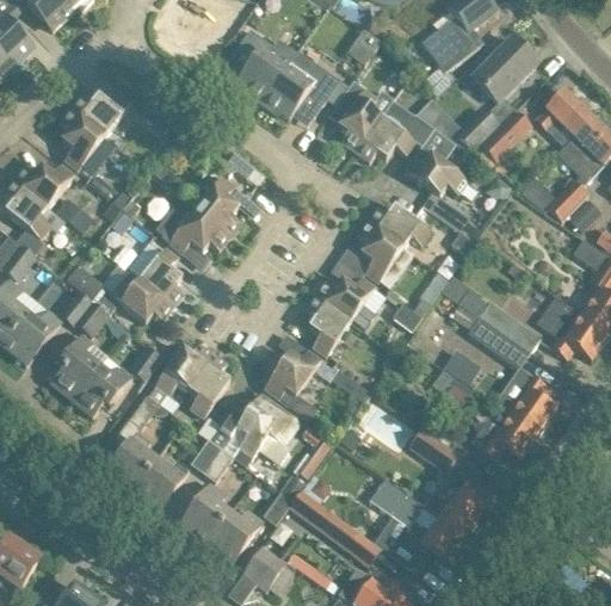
[(81,11),(71,0),(24,0),(53,31),(76,8),(80,12),(81,11)]
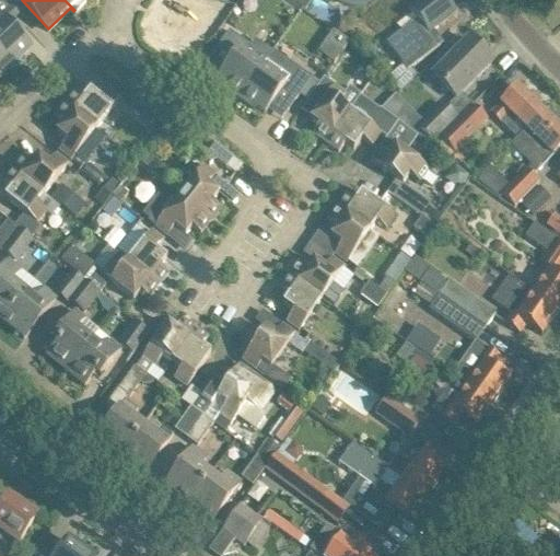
[(65,0),(74,10),(85,0),(65,0)]
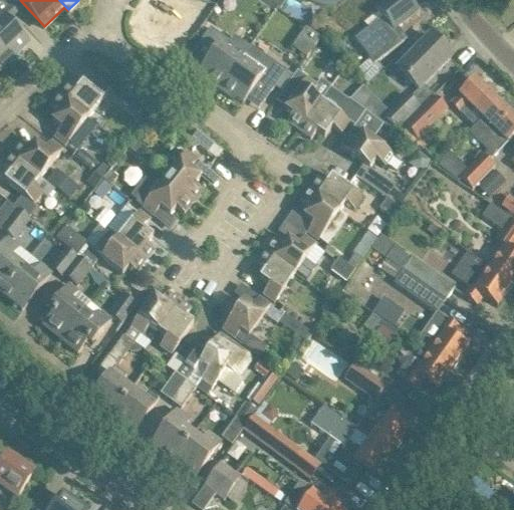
[(404,39),(395,27),(419,9),(412,0),(384,0),(375,7),(381,15),(364,28),(353,37),(369,58),(358,65),(349,55),(344,59),(354,70),(365,81),(381,66),(376,60),(404,39)]
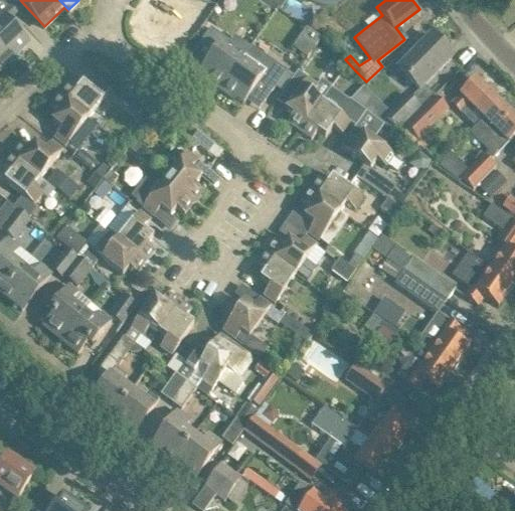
[(0,54),(7,61),(27,42),(0,14),(0,54)]
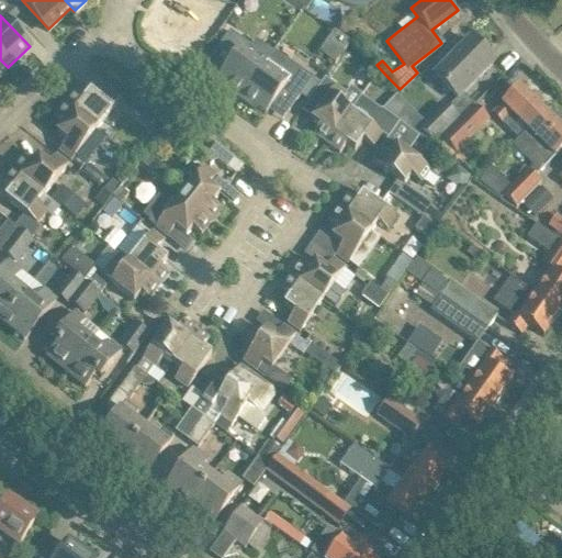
[(227,87),(240,96),(274,46),(273,46),(261,63),(247,53),(254,43),(229,26),(222,37),(236,47),(217,75),(226,81),(227,87)]
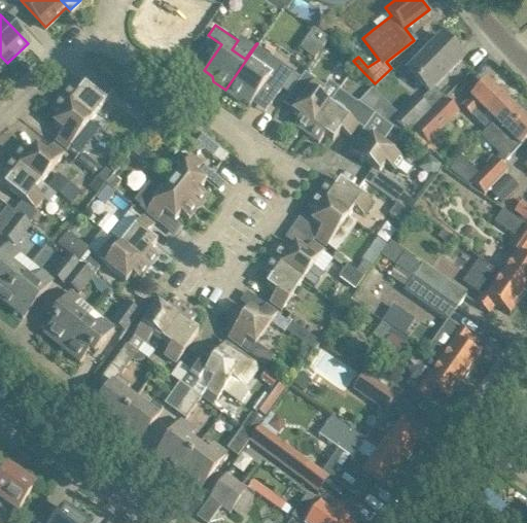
[(315,25),(302,45),(316,55),(329,35),(315,25)]
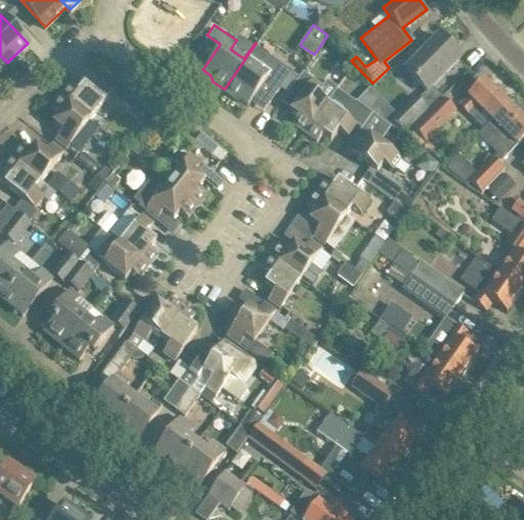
[(406,51),(413,58),(405,67),(428,88),(460,55),(438,34),(420,52),(412,45),(406,51)]
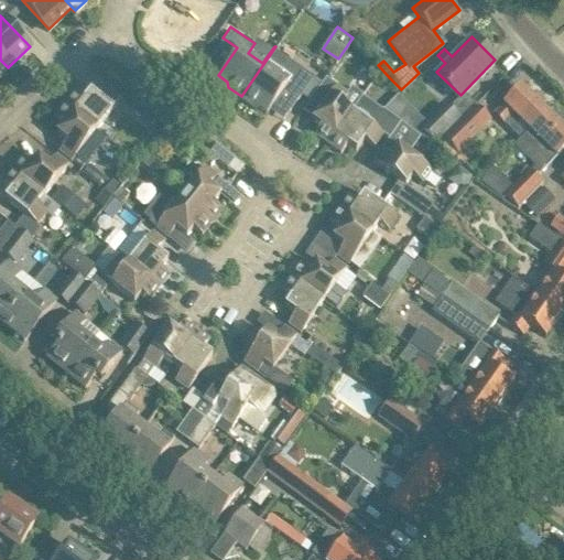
[(275,46),(241,96),(253,105),(258,104),(268,110),(283,88),(297,98),(314,74),(275,46)]
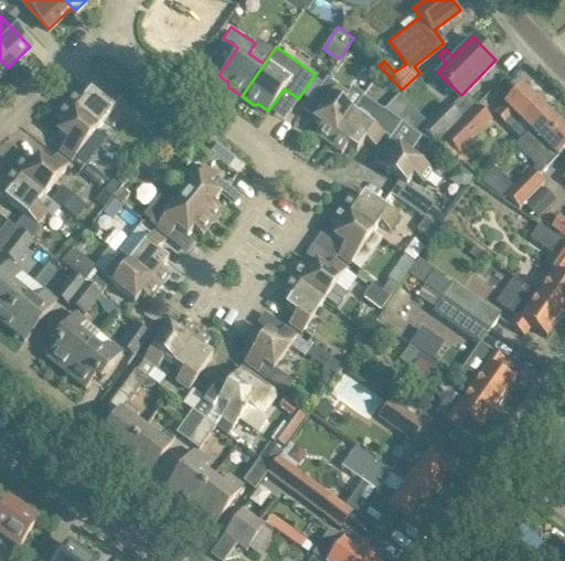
[(326,76),(306,104),(317,112),(312,117),(321,124),(316,133),(328,141),(351,108),(352,109),(364,93),(352,85),(348,91),(337,83),(326,76)]
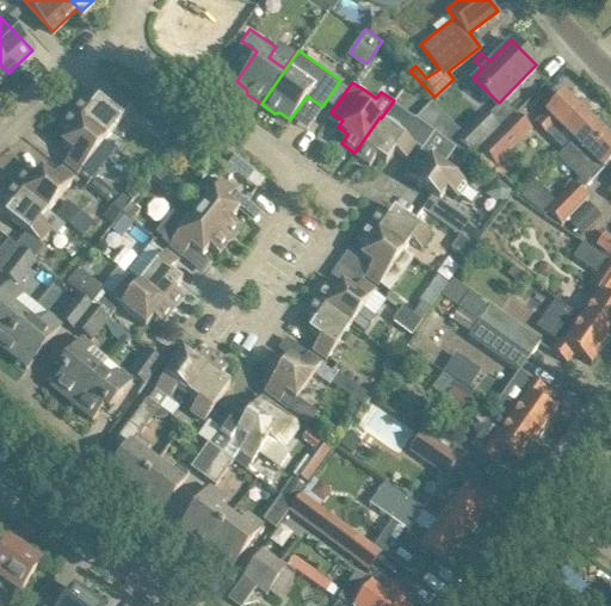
[(557,119),(575,137),(593,119),(563,92),(547,109),(548,110),(538,119),(548,129),(557,119)]
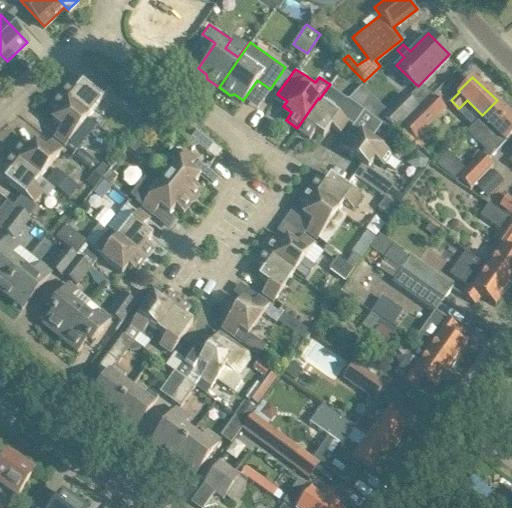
[(68,82),(59,93),(87,116),(109,88),(98,79),(91,88),(82,80),(75,88),(68,82)]
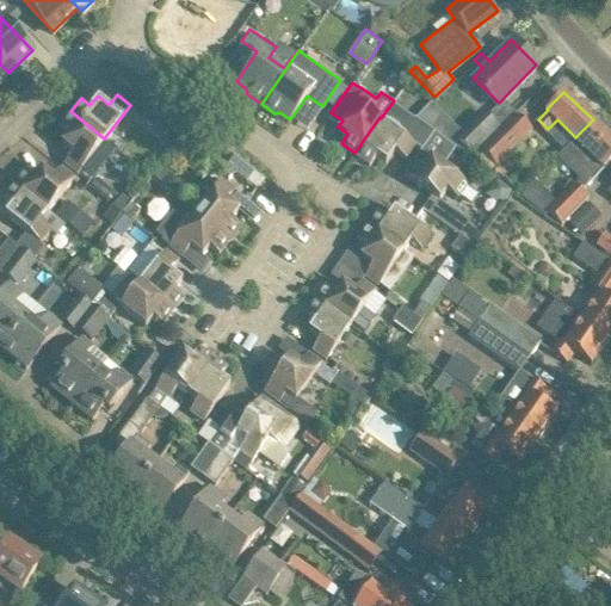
[(156,129),(164,119),(147,106),(140,115),(156,129)]
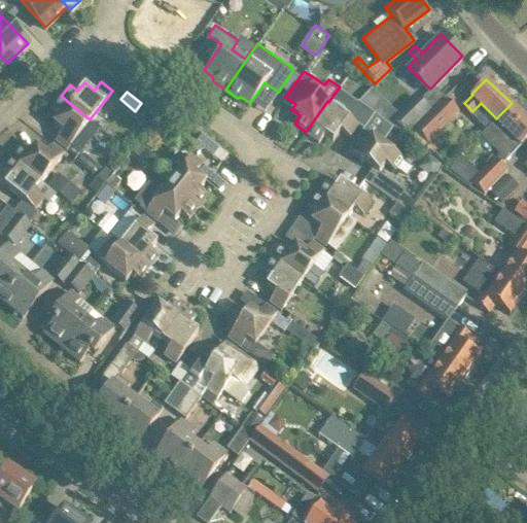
[(398,112),(392,118),(406,131),(428,108),(415,95),(398,112)]
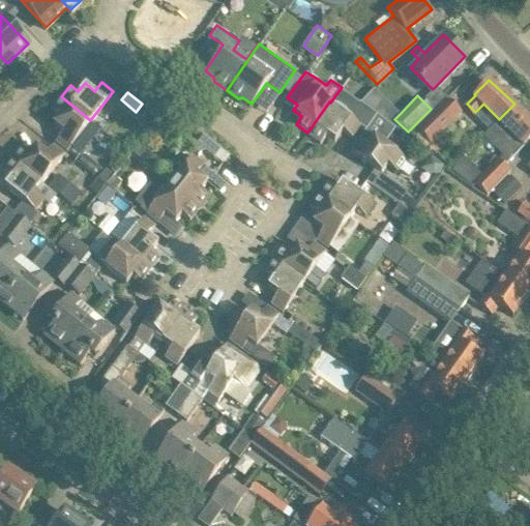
[(90,120),(61,96),(52,108),(59,114),(53,122),(63,130),(56,140),(67,148),(90,120)]
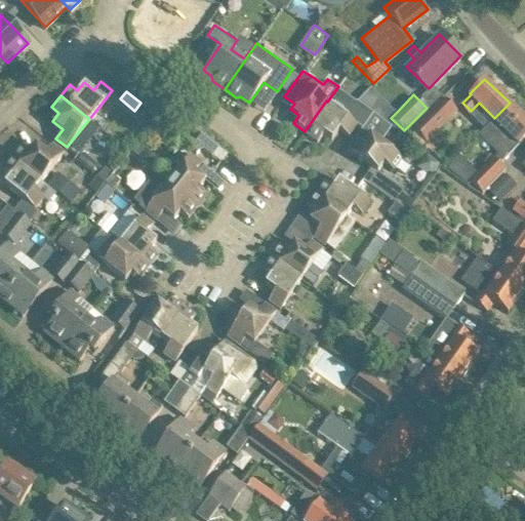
[(443,96),(412,127),(426,142),(457,111),(443,96)]
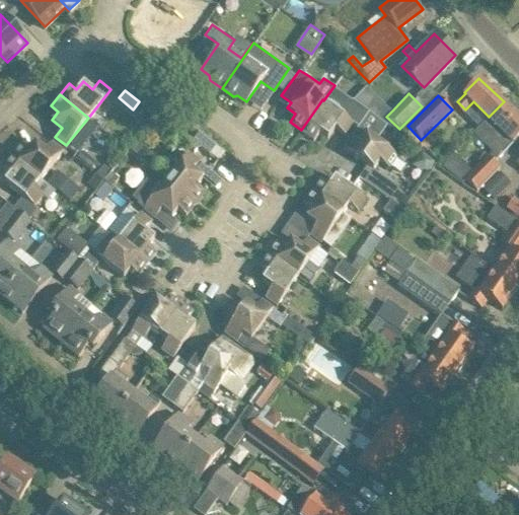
[(322,99),(301,130),(313,139),(319,130),(327,136),(335,126),(345,132),(352,122),(358,125),(362,119),(361,118),(368,109),(354,98),(352,98),(342,113),(323,100),(322,99)]
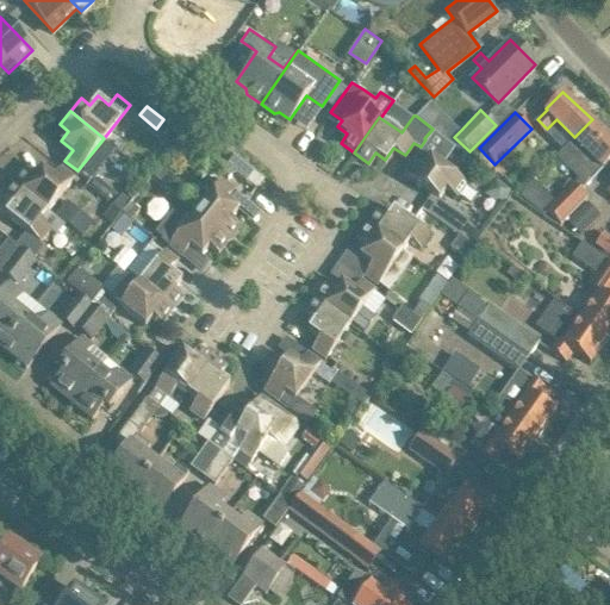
[(604,166),(609,158),(609,137),(592,119),(574,137),(592,155),(604,166)]
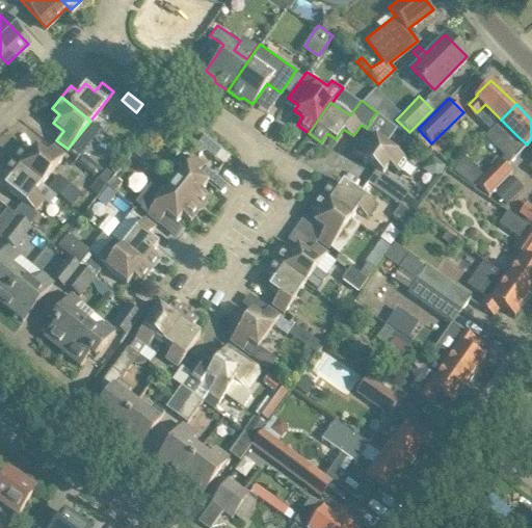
[(361,137),(351,151),(376,168),(368,180),(400,203),(413,212),(419,202),(406,192),(407,191),(381,173),(381,172),(389,162),(399,168),(406,157),(386,142),(397,128),(394,125),(377,111),(377,112),(370,121),(371,122),(367,128),(361,137)]
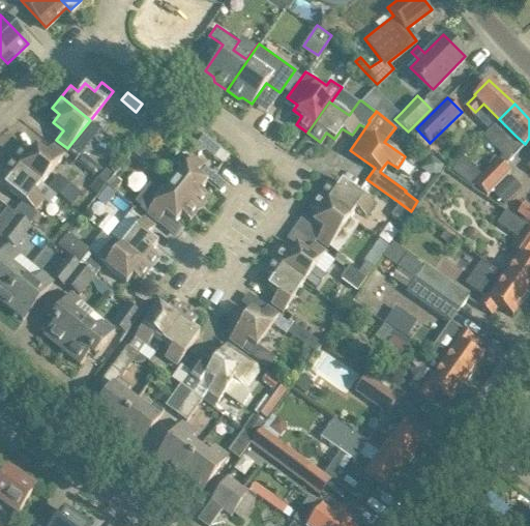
[(510,156),(522,145),(498,119),(487,130),(510,156)]
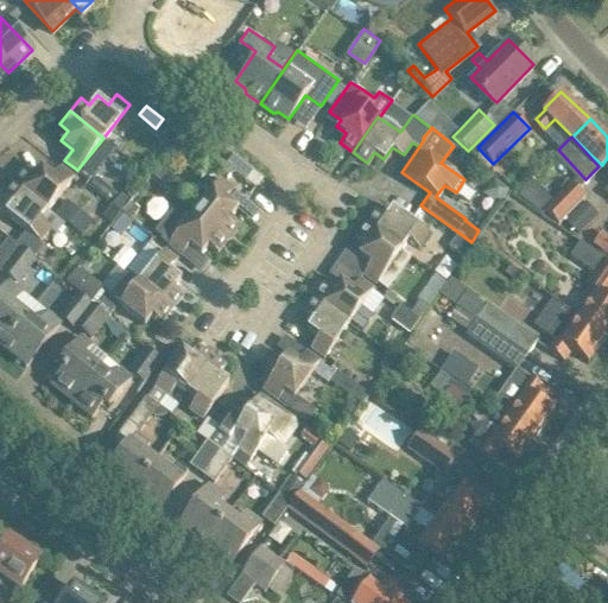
[(232,150),(219,166),(226,172),(227,170),(235,170),(244,177),(252,166),(232,150)]
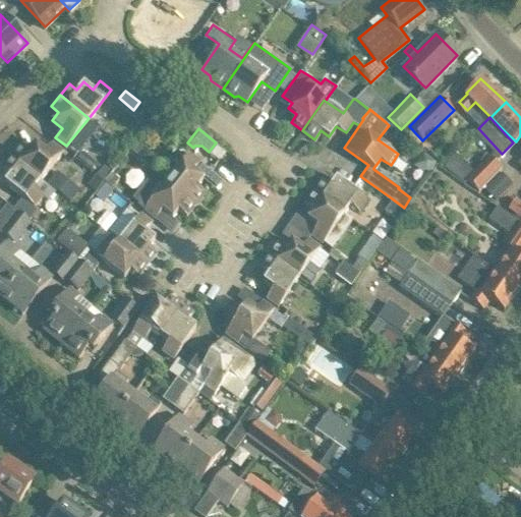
[(20,144),(11,155),(41,179),(64,151),(52,140),(45,150),(35,142),(29,150),(20,144)]
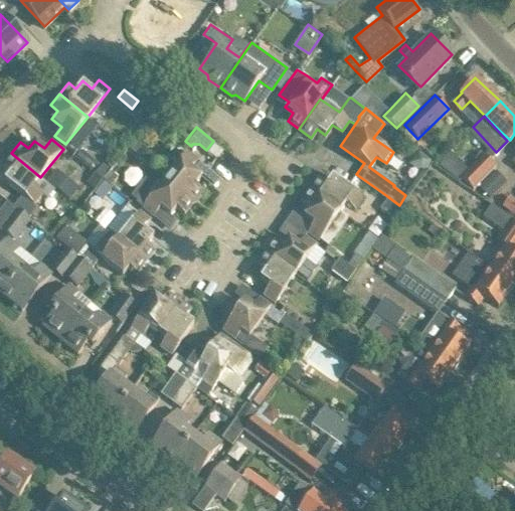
[(187,150),(164,178),(193,200),(202,189),(194,183),(200,175),(190,167),(198,158),(187,150)]
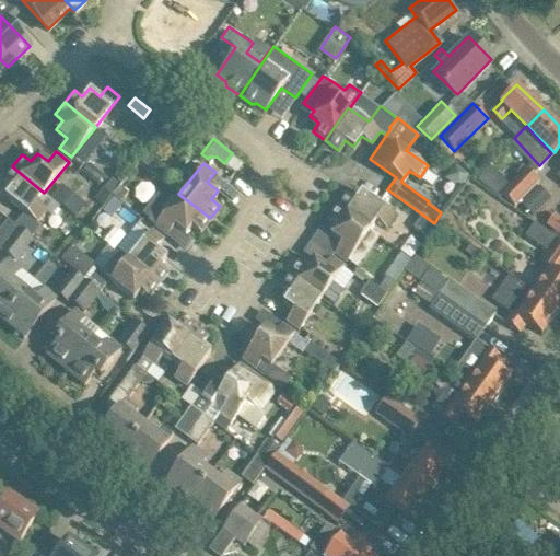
[(44,193),(12,166),(2,180),(11,186),(4,195),(38,221),(48,208),(38,200),(44,193)]
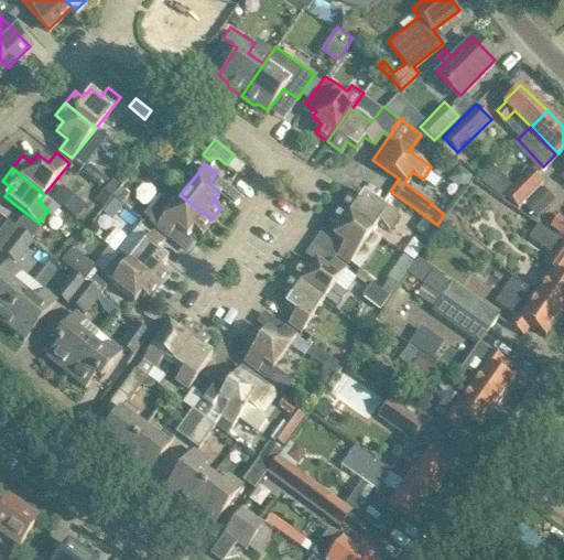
[(530,168),(505,194),(518,206),(542,180),(530,168)]
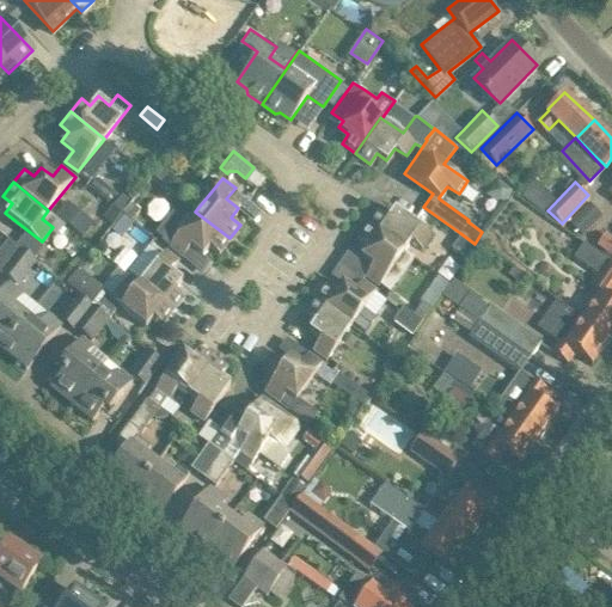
[(238,208),(246,198),(236,188),(226,198),(238,208)]
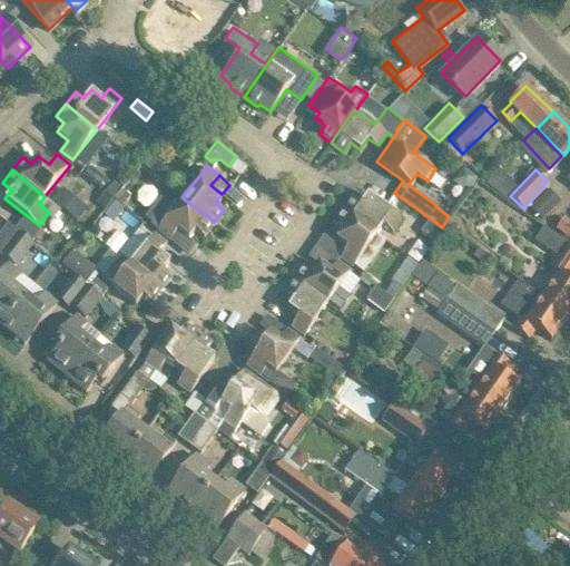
[(104,189),(112,196),(120,185),(112,178),(104,189)]
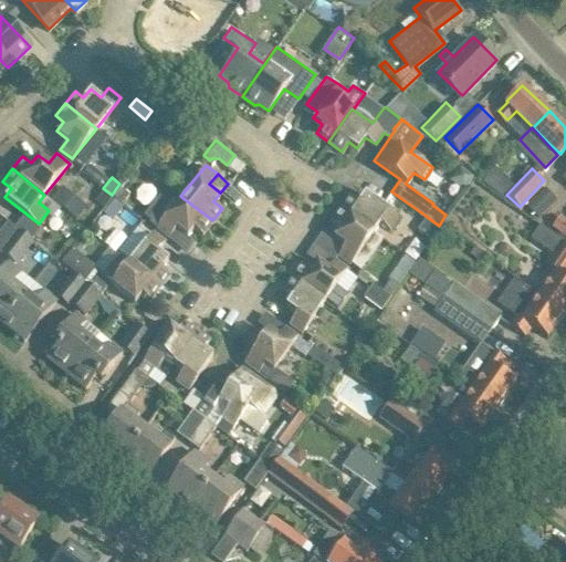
[(51,197),(76,218),(86,205),(61,184),(51,197)]
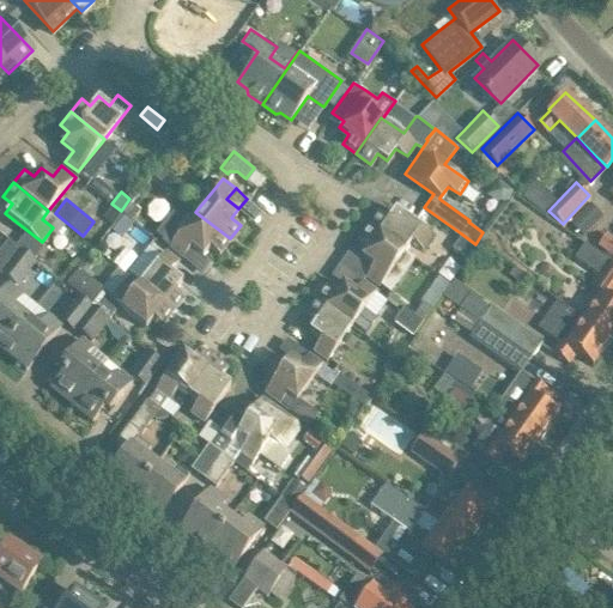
[(589,200),(570,219),(584,232),(604,212),(589,200)]
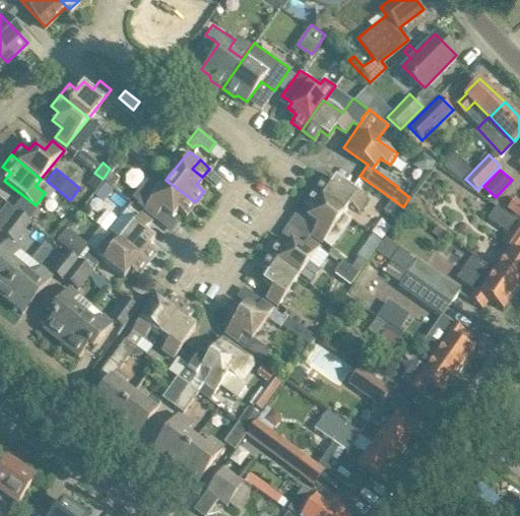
[(111,172),(105,179),(112,185),(119,178),(111,172)]
